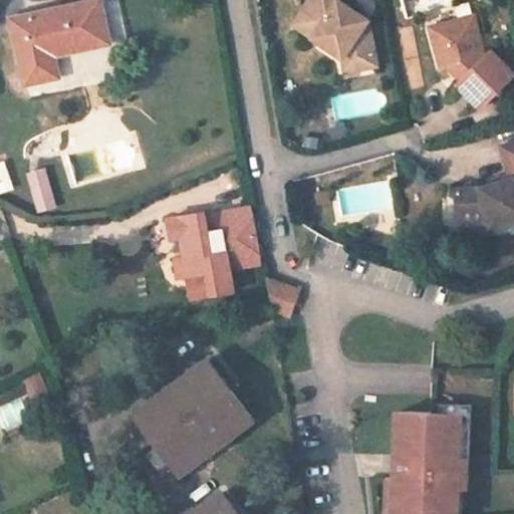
[(100,40),(92,0),(13,17),(23,81),(50,77),(45,51),(100,40)]
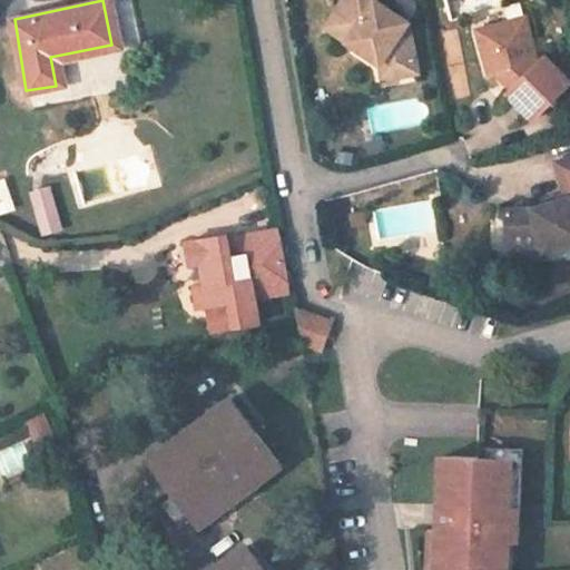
[(350,33),(366,45),(362,50),(379,62),(383,77),(416,69),(410,36),(393,25),(396,20),(373,3),(374,0),(342,0),(334,11),(355,26),(350,33)]
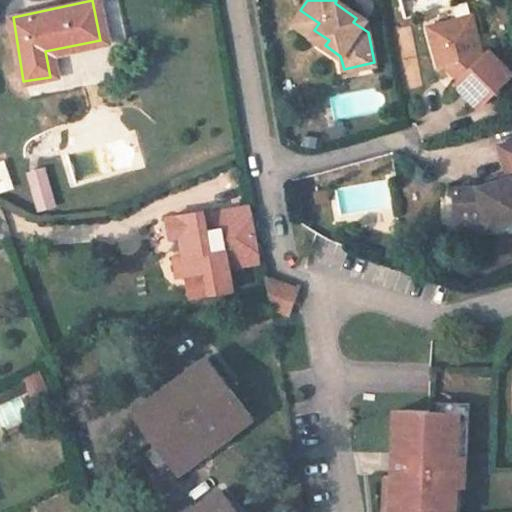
[(292,21),(325,45),(329,40),(314,30),(319,23),(300,10),(292,21)]
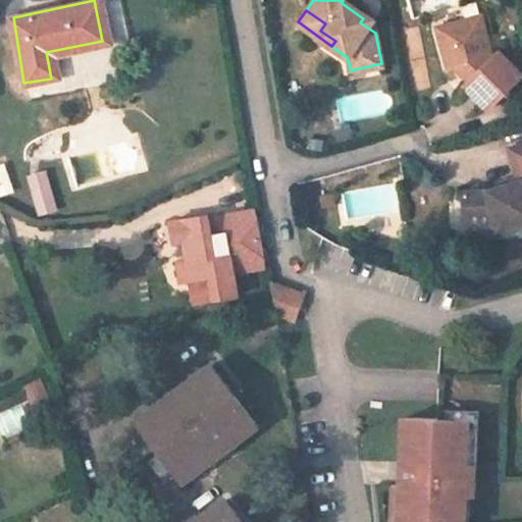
[(446,19),(454,59),(458,59),(465,68),(463,70),(467,75),(463,80),(484,105),(521,72),(499,47),(491,54),(483,14),(468,17),(468,14),(446,19)]
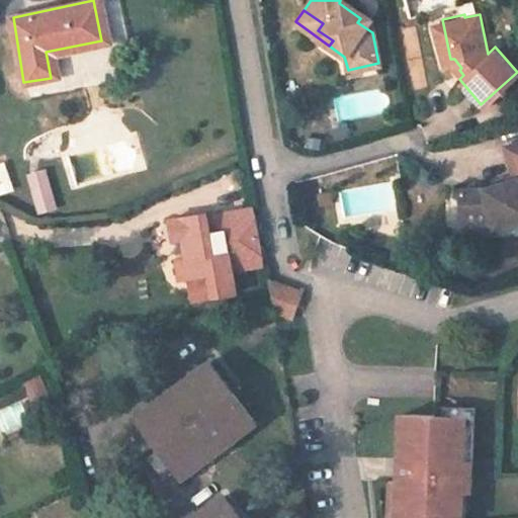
[(357,22),(372,32),(370,25),(360,18),(357,22)]
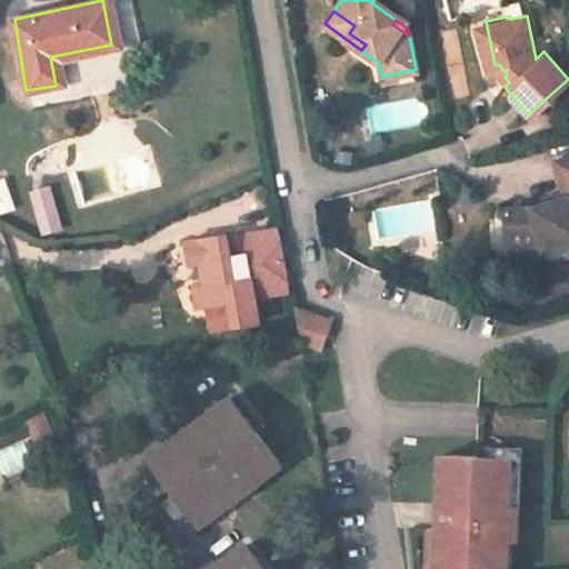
[(478,22),(487,67),(495,65),(486,21),(478,22)]
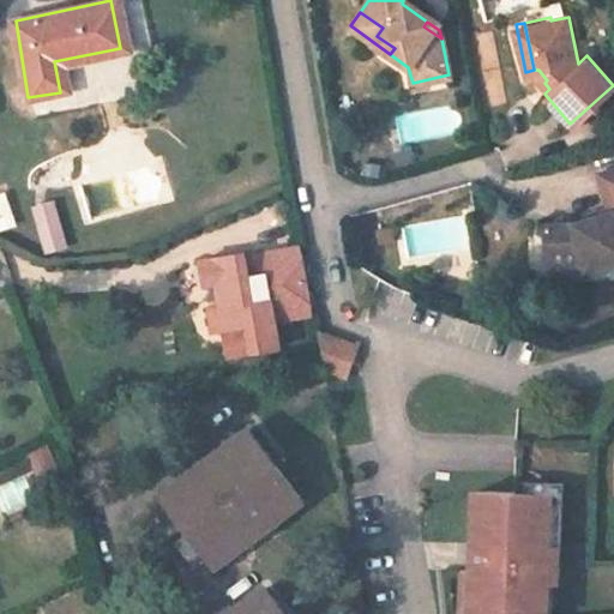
[(613,173),(613,178),(613,211),(585,220),(555,209),(542,246),(606,269),(613,266),(613,173)]
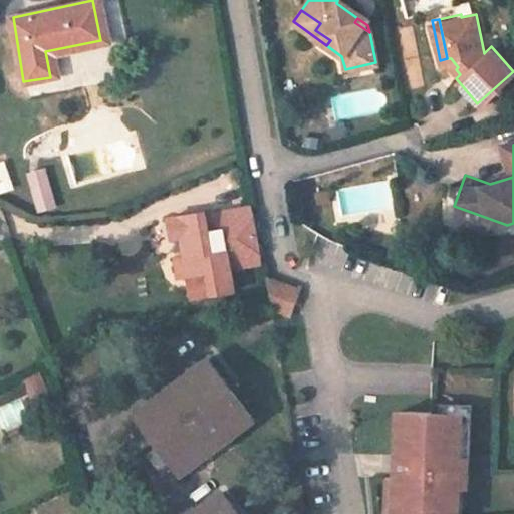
[(4,162),(0,163),(0,193),(12,189),(4,162)]
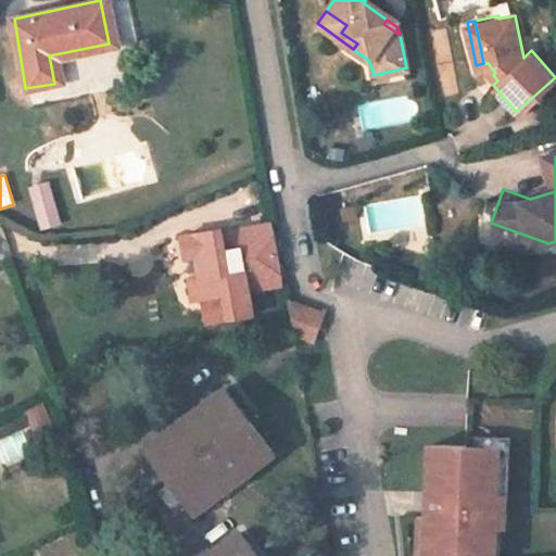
[(49,184),(29,189),(40,229),(60,225),(49,184)]
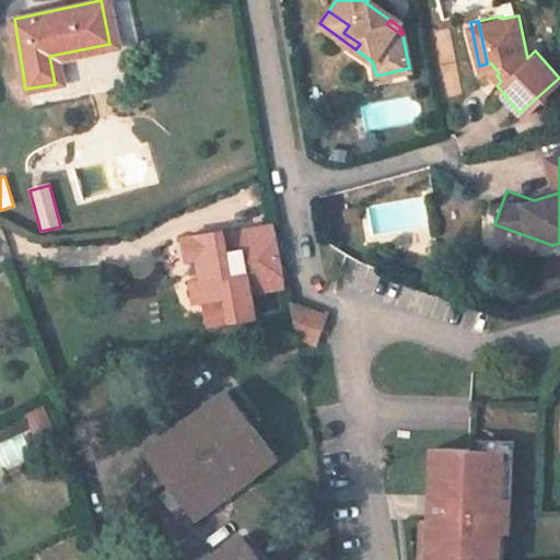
[(538,263),(548,246),(552,245),(494,224),(487,243),(538,263)]
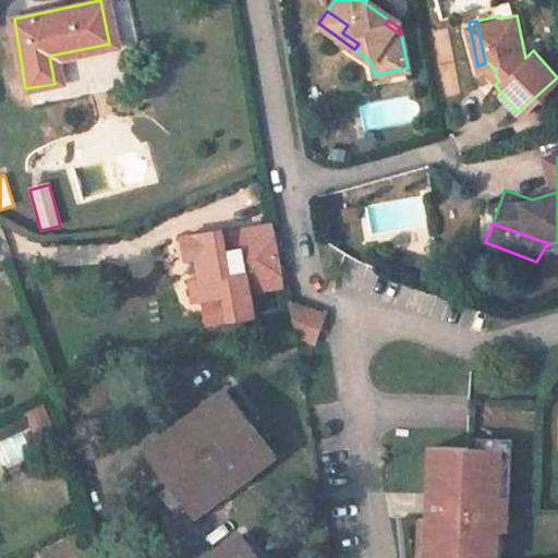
[(282,287),(273,227),(232,235),(220,235),(218,230),(174,243),(178,262),(184,261),(187,281),(182,283),(187,306),(194,304),(199,327),(250,318),(247,293),(282,287)]
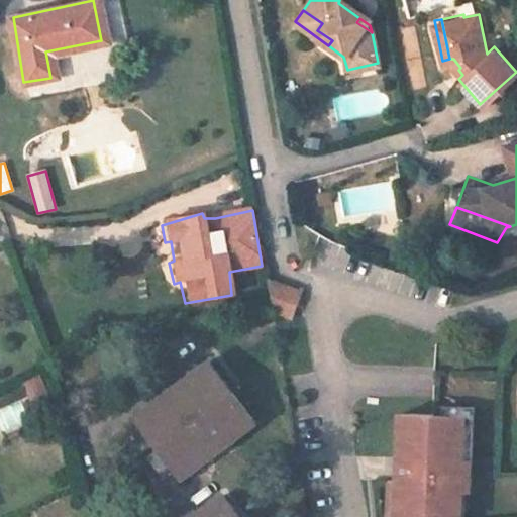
[(162,225),(202,213),(202,211),(161,220),(162,225)]
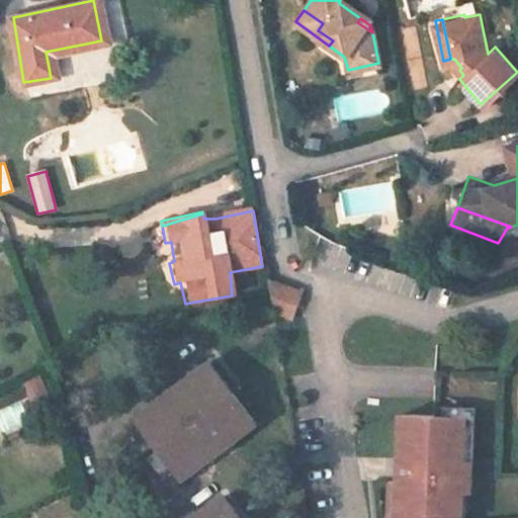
[(293,323),(300,297),(270,287),(276,320),(293,323)]
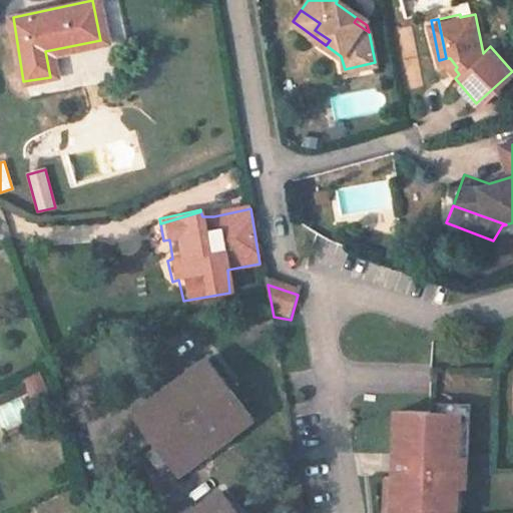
[(260,402),(214,348),(149,399),(194,455),(260,402)]
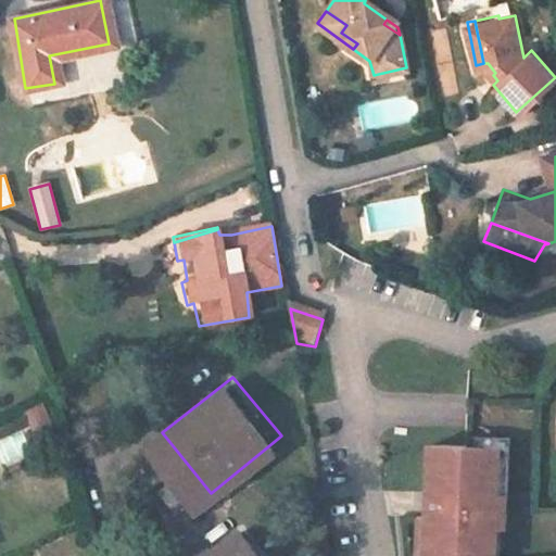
[(47,403),(27,413),(39,437),(59,427),(47,403)]
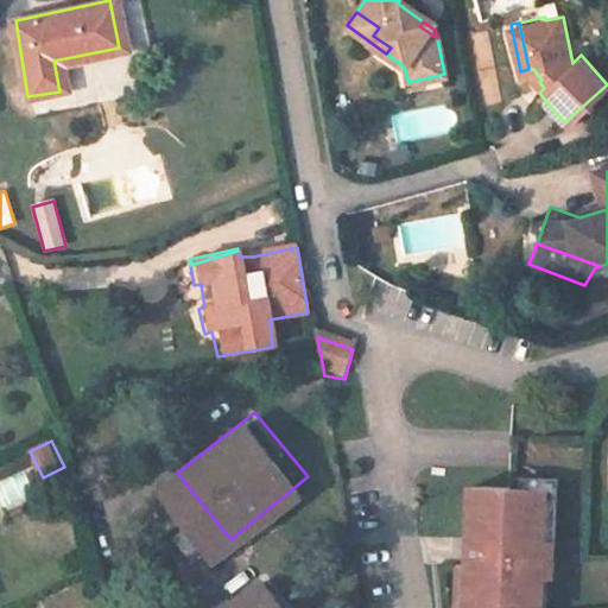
[(29,472),(0,482),(0,513),(39,499),(29,472)]
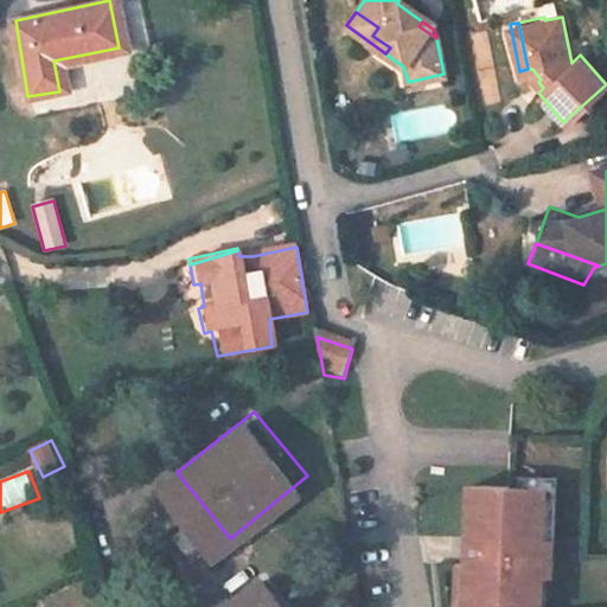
[(549,553),(551,489),(511,487),(510,499),(537,500),(536,553),(549,553)]
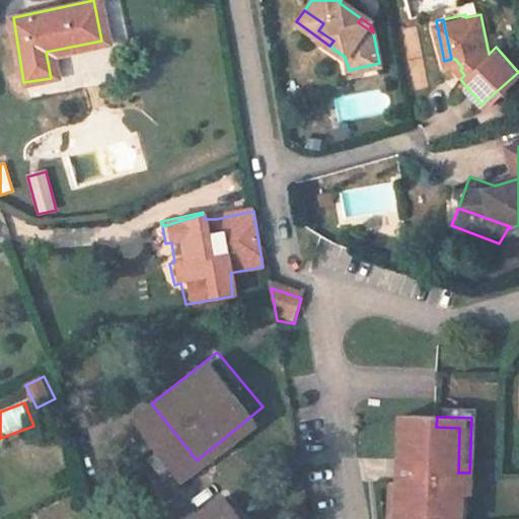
[(456,518),(458,472),(459,428),(436,427),(395,425),(392,492),(391,518),(456,518)]
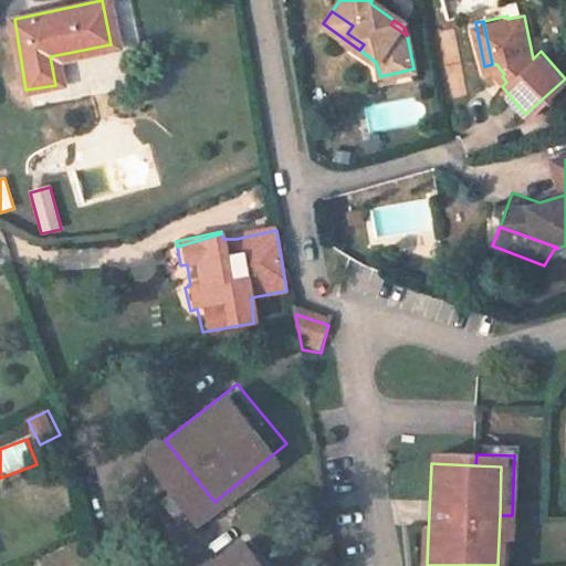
[(291,565),(259,526),(208,565),(291,565)]
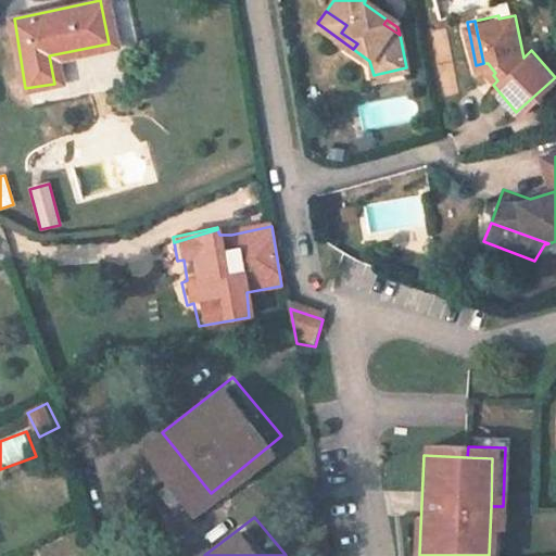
[(419,555),(420,527),(408,526),(406,555),(419,555)]
